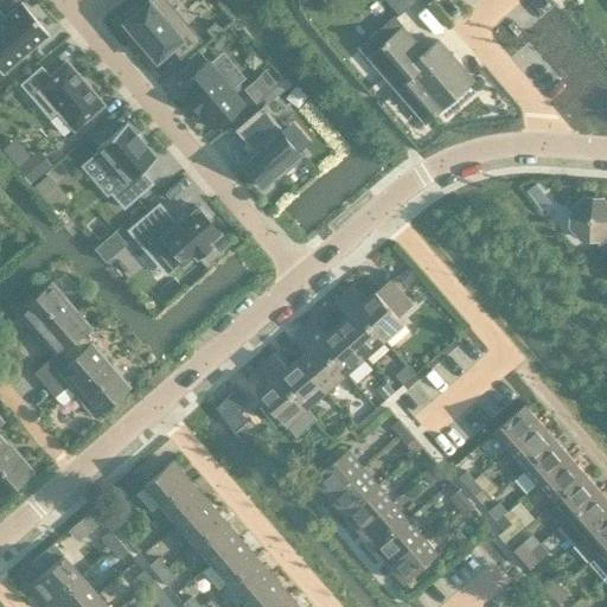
[(178,0),(133,0),(110,20),(166,84),(215,42),(211,37),(205,30),(178,0)]
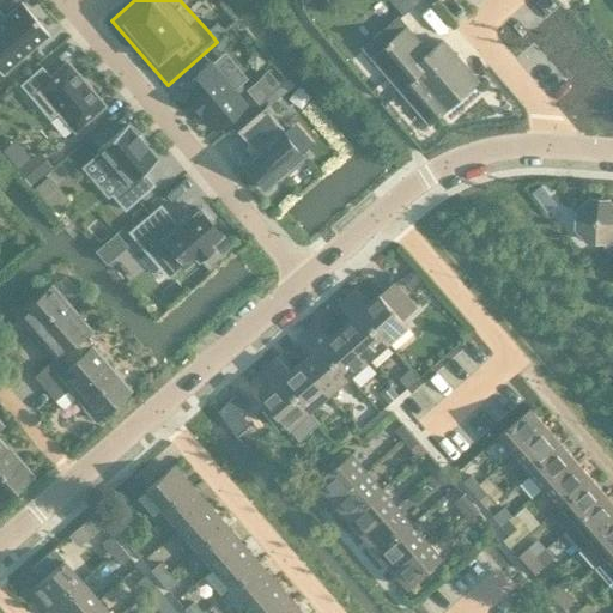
[(0,10),(0,72),(1,74),(48,35),(19,2),(4,16),(0,10)]
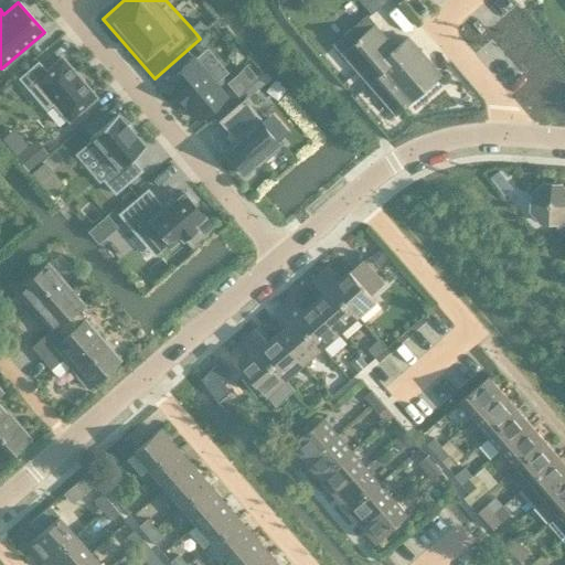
[(441,75),(408,38),(395,49),(366,16),(336,43),(397,114),(441,75)]
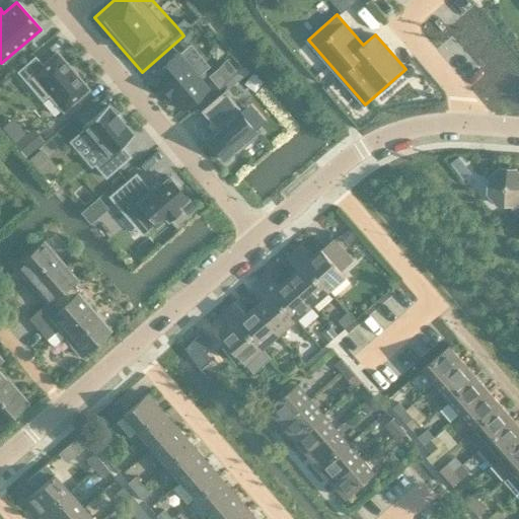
[(182,18),(175,25),(180,31),(189,25),(182,18)]
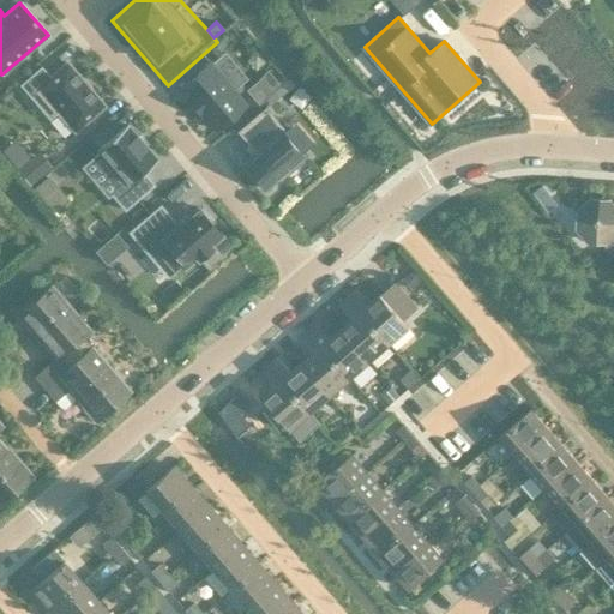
[(41,65),(19,84),(49,120),(56,113),(73,133),(106,106),(67,59),(49,74),(41,65)]
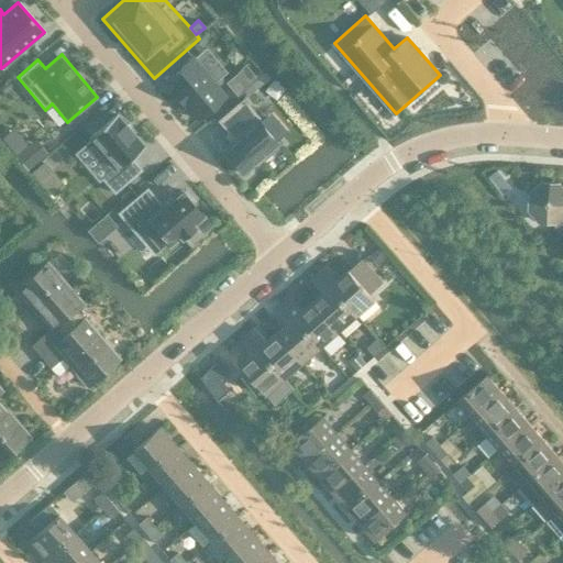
[(190,57),(164,80),(197,119),(223,96),(190,57)]
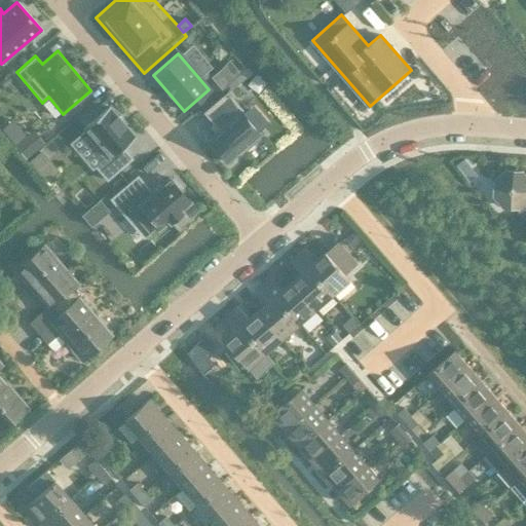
[(230,61),(211,77),(222,89),(228,84),(241,73),(230,61)]
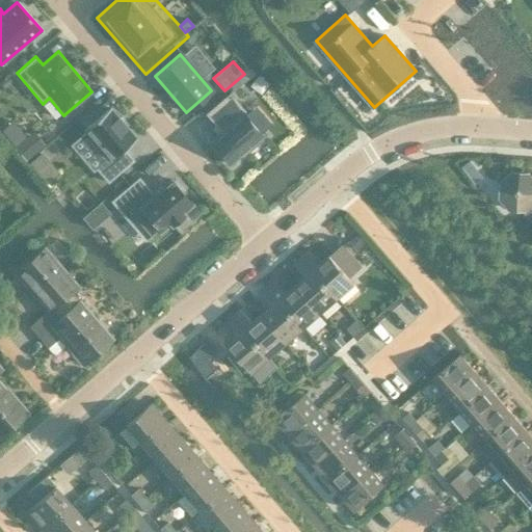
[(244,74),(231,85),(235,90),(255,74),(250,69),(244,74)]
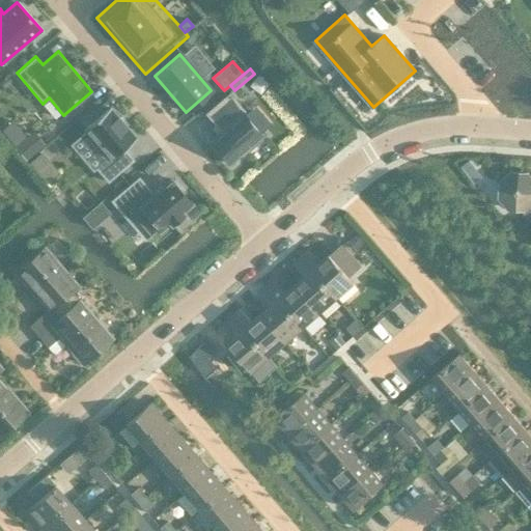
[(230,92),(204,113),(215,124),(212,128),(218,135),(211,140),(231,164),(263,136),(244,112),(246,111),(230,92)]
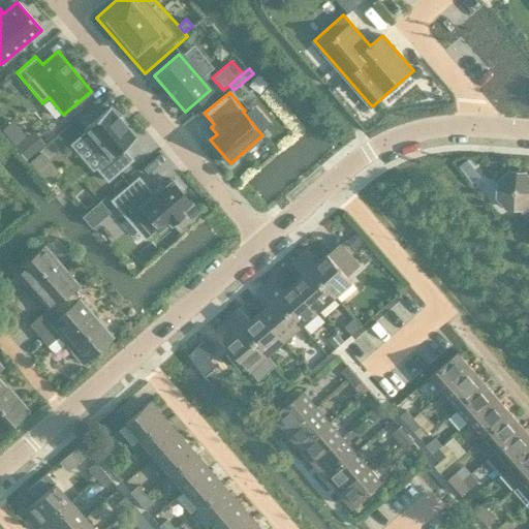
[(111,107),(69,144),(92,170),(96,167),(107,182),(133,159),(123,147),(135,136),(111,107)]
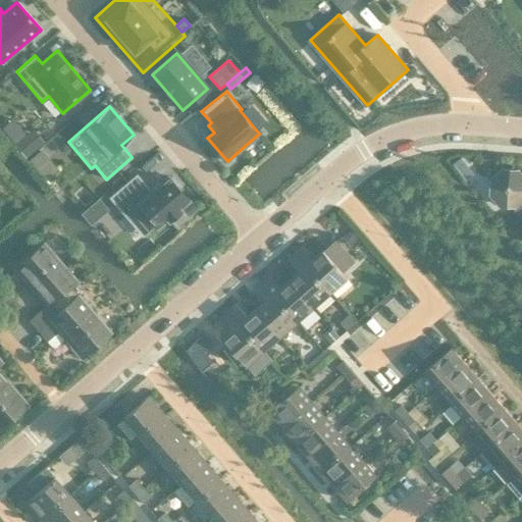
[(25,135),(14,144),(25,157),(43,142),(32,129),(25,135)]
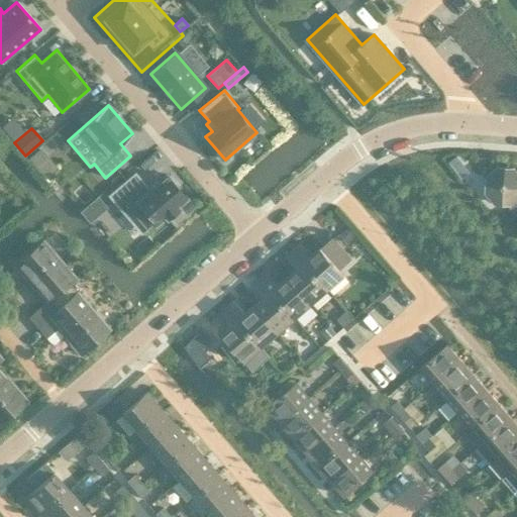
[(40,147),(28,159),(35,167),(47,157),(40,147)]
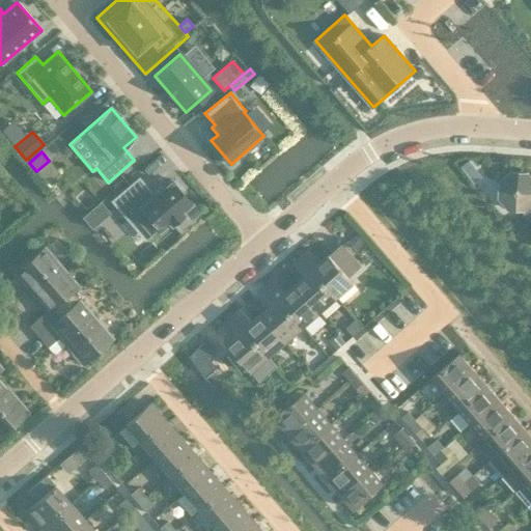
[(530,176),(528,172),(512,171),(501,182),(499,197),(509,208),(524,210),(524,214),(530,222),(530,176)]
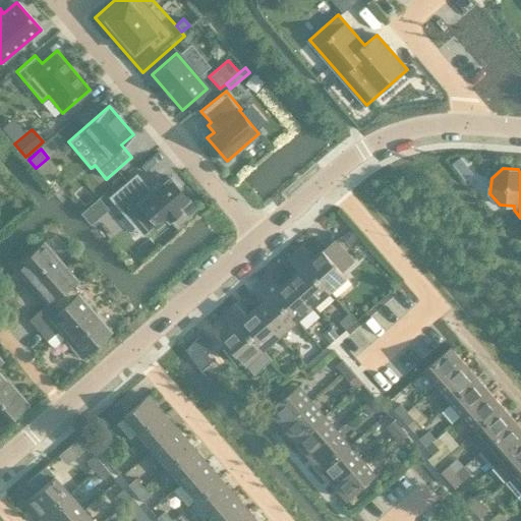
[(116,191),(110,197),(124,215),(116,222),(133,242),(156,223),(158,225),(167,217),(168,219),(179,209),(178,208),(187,199),(175,186),(177,185),(171,178),(170,180),(168,177),(151,191),(136,174),(123,185),(116,191)]
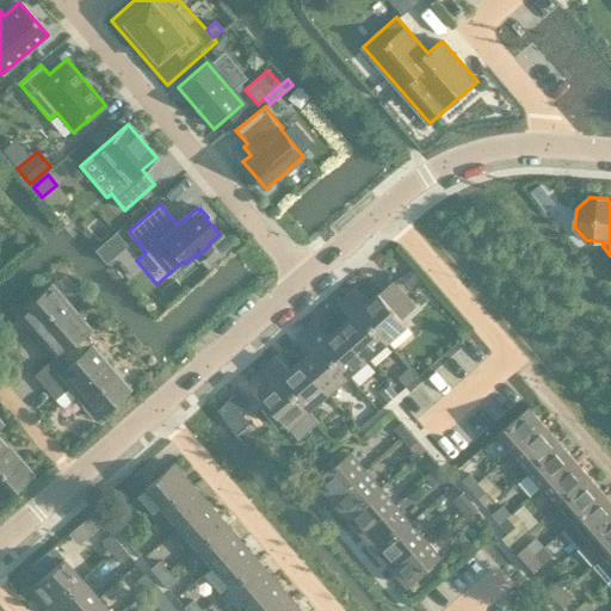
[(401,277),(409,288),(421,277),(413,267),(401,277)]
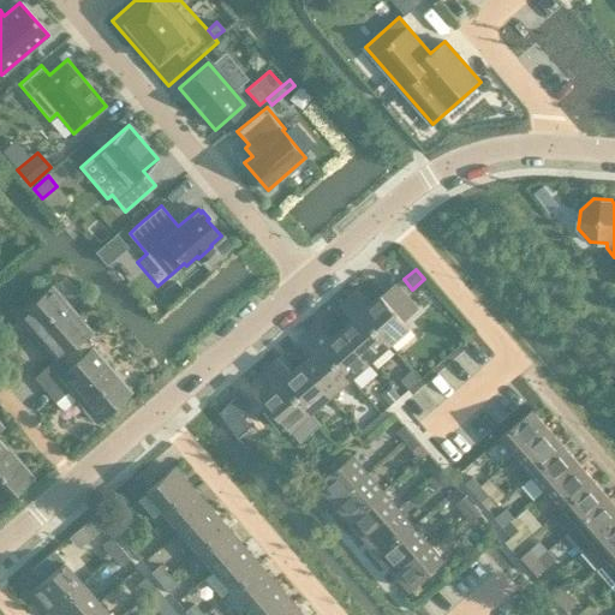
[(404,321),(418,309),(395,284),(382,296),(381,294),(369,304),(357,288),(347,296),(390,346),(411,328),(404,321)]
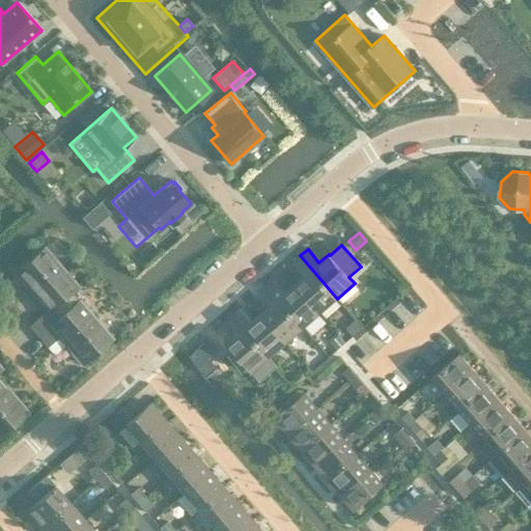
[(70,290),(77,285),(44,248),(15,273),(27,288),(28,287),(48,309),(28,327),(37,337),(59,317),(51,307),(70,290)]
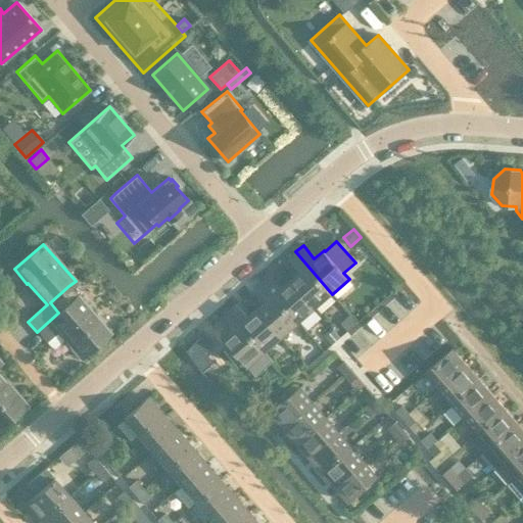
[(315,308),(332,294),(295,251),(288,258),(299,271),(290,279),(315,308)]
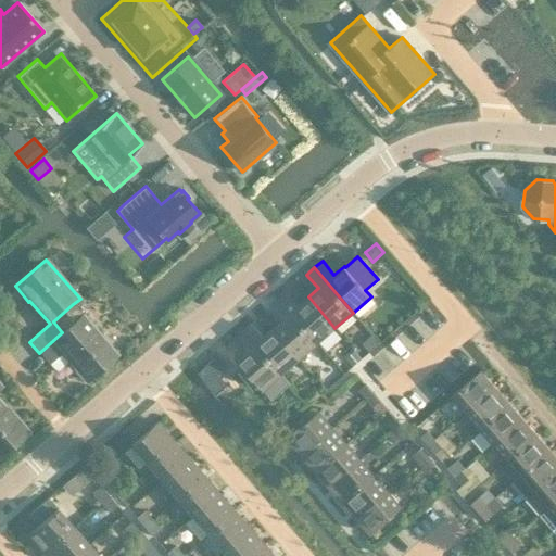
[(308,297),(299,305),(287,291),(278,299),(317,343),(335,328),(308,297)]
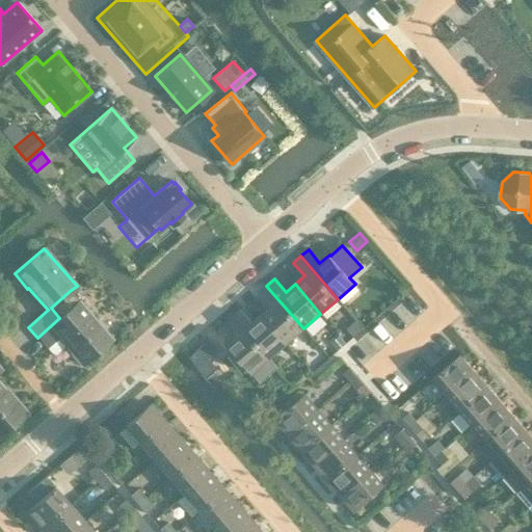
[(287,343),(303,328),(266,286),(259,292),(270,306),(261,313),(287,343)]
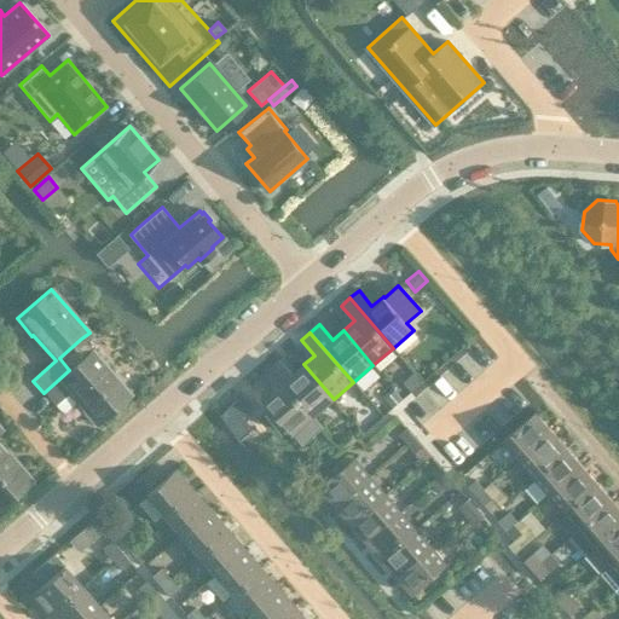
[(96,424),(131,394),(81,339),(59,358),(69,370),(44,393),(55,406),(70,392),(82,405),(80,408),(96,424)]
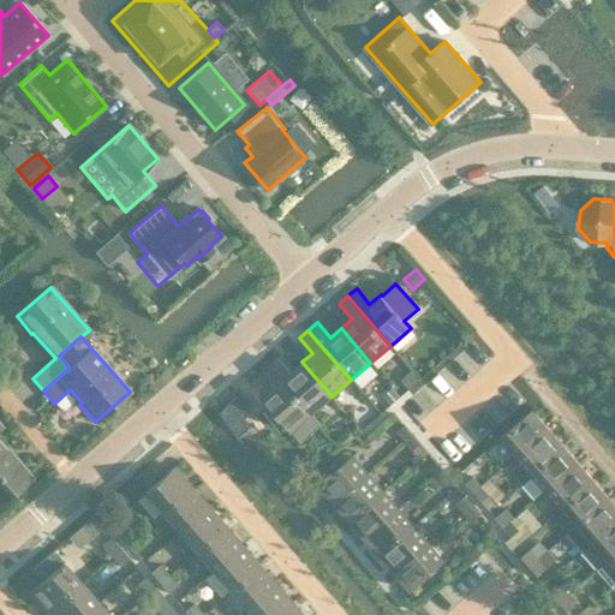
[(302,362),(291,371),(278,357),(269,364),(311,413),(332,396),(302,362)]
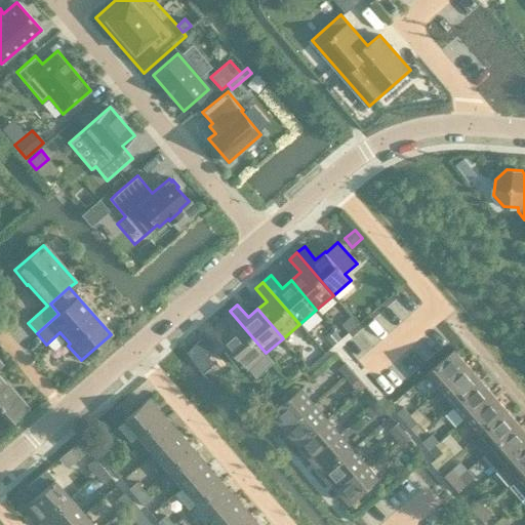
[(249,367),(266,353),(230,311),(221,317),(233,330),(224,338),(249,367)]
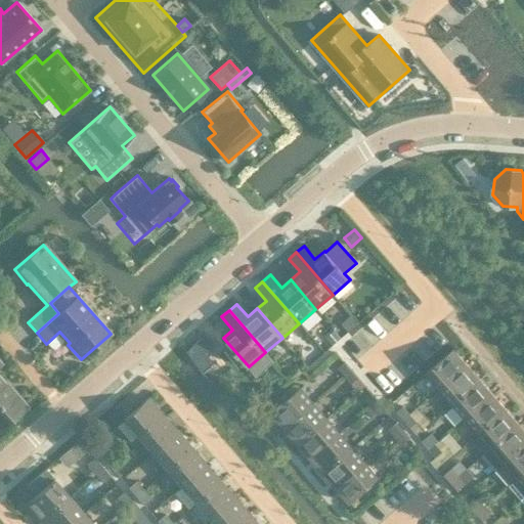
[(342,324),(348,332),(357,323),(351,316),(342,324)]
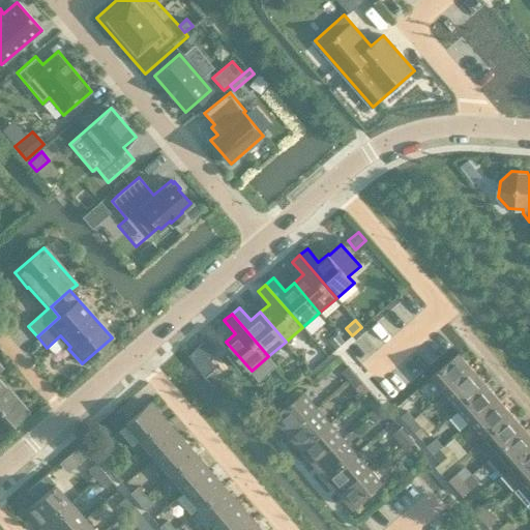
[(344,342),(335,333),(331,337),(330,345),(334,350),(344,342)]
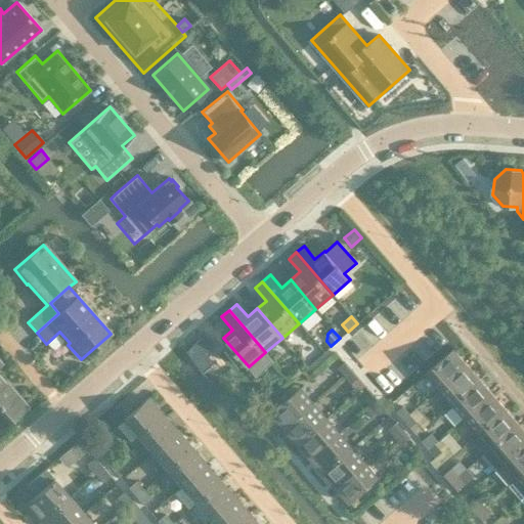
[(438,389),(467,364),(453,348),(425,374),(438,389)]
